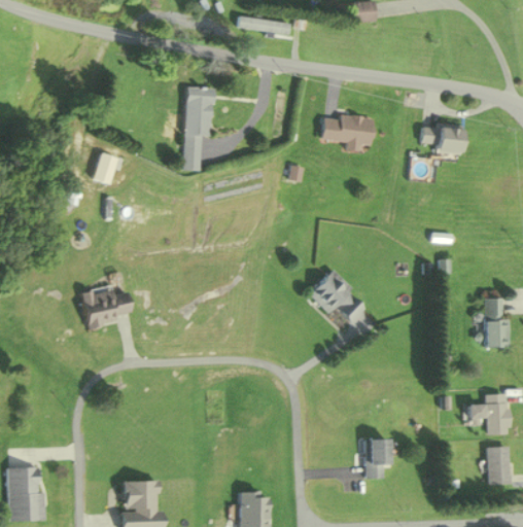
[(377,22),(377,1),(354,1),(354,22),(377,22)]
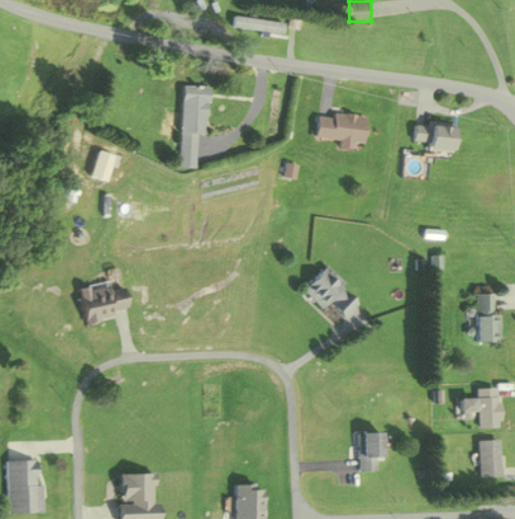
[(285,23),(244,21),(244,33),(285,35),(285,23)]
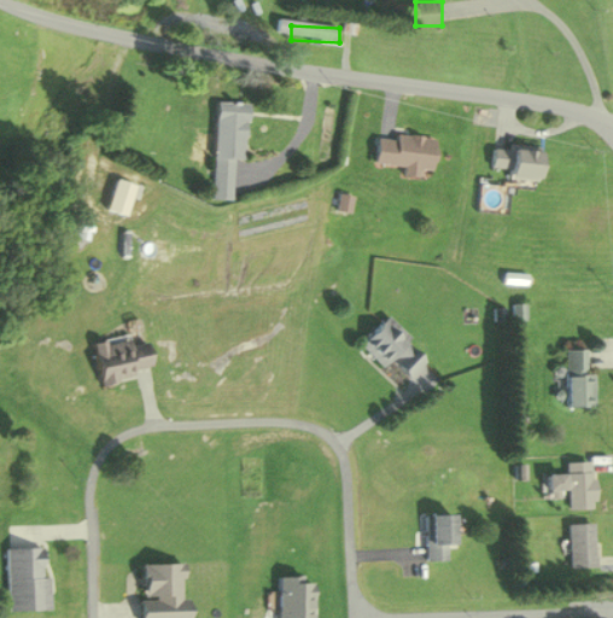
[(246,159),(247,103),(217,101),(214,200),(235,202),(237,159),(246,159)]
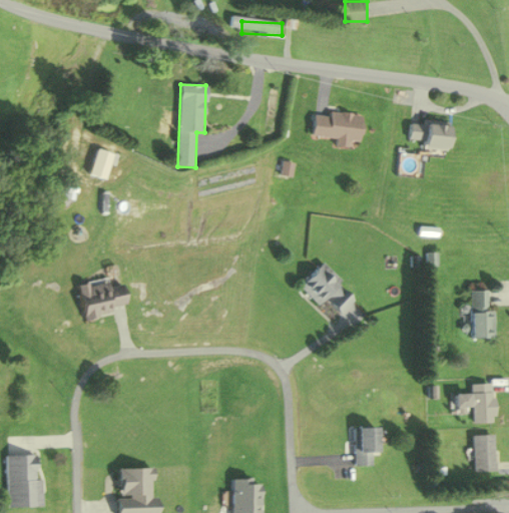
[(361,142),(365,115),(332,111),(331,116),(316,114),(314,135),(338,138),(337,147),(350,149),(351,141),(361,142)]
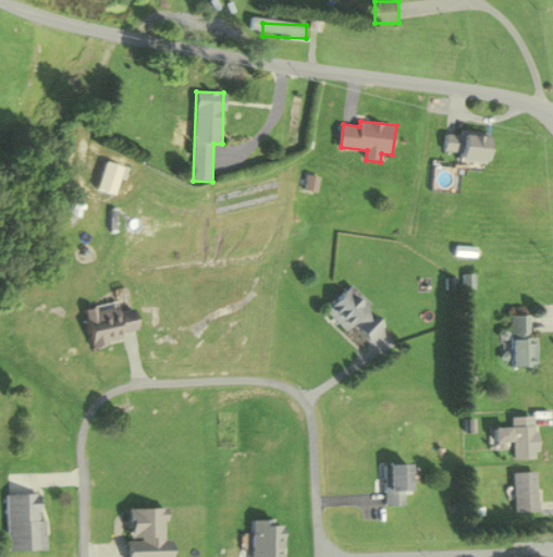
[(487,164),(490,136),(449,131),(446,151),(463,153),(462,161),(487,164)]
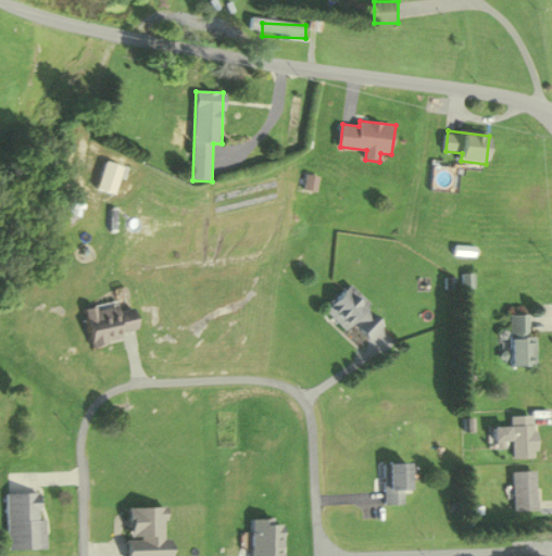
[(84,216),(85,196),(71,194),(71,215),(84,216)]
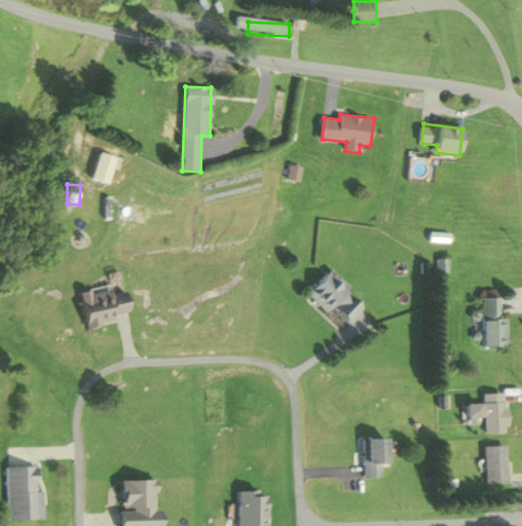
[(308,294),(329,313),(336,306),(351,322),(367,306),(331,270),(308,294)]
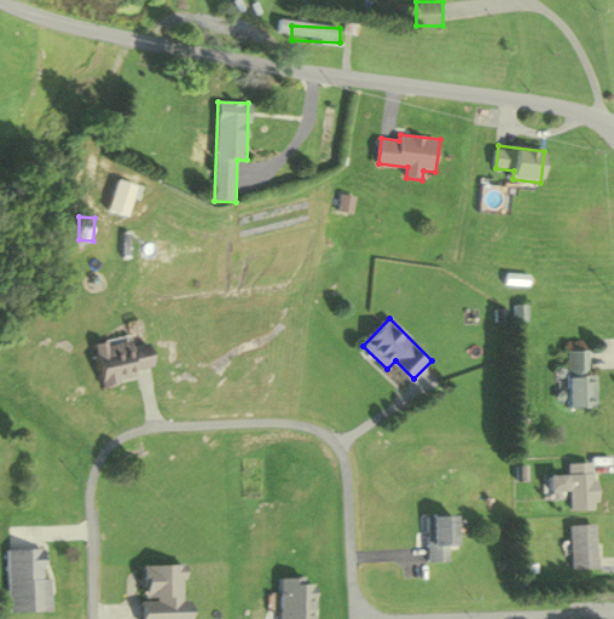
[(156,370),(149,341),(133,345),(131,337),(92,346),(102,383),(156,370)]
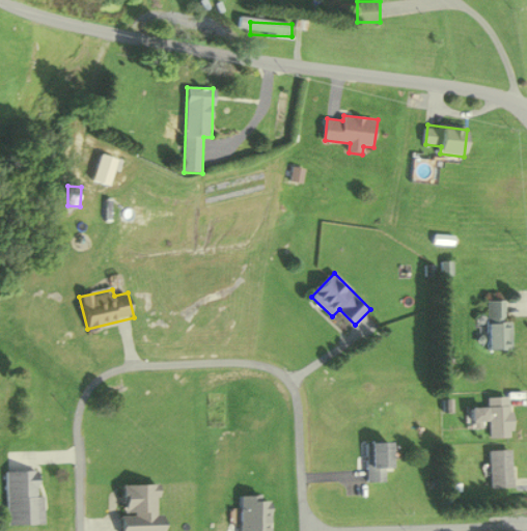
[(514,299),(489,299),(489,350),(514,350),(514,299)]
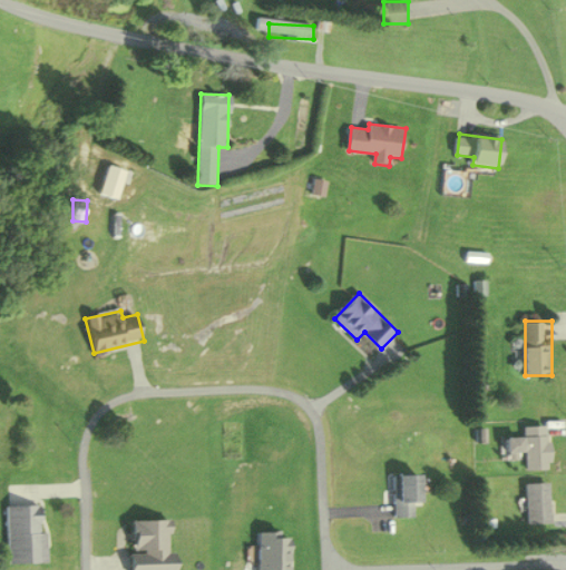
[(552,469),(550,425),(526,425),(526,436),(505,436),(505,459),(527,458),(528,470),(552,469)]
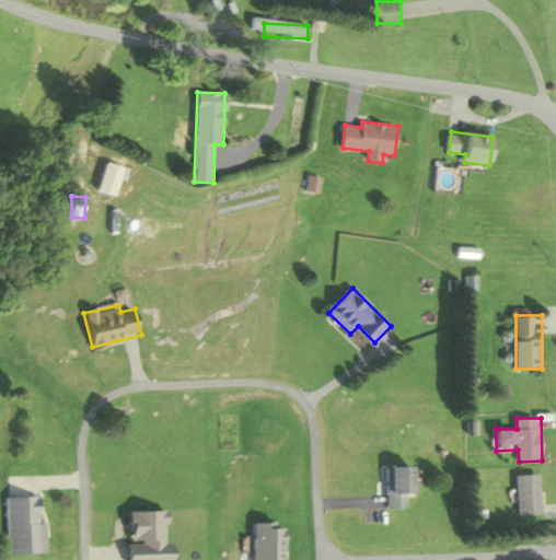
[(389,466),(389,508),(409,508),(409,494),(414,494),(414,466),(389,466)]
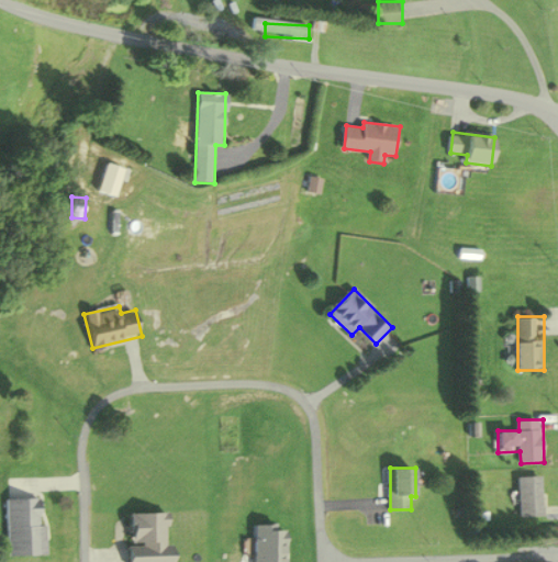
[(521,476),(521,516),(544,516),(544,476),(521,476)]
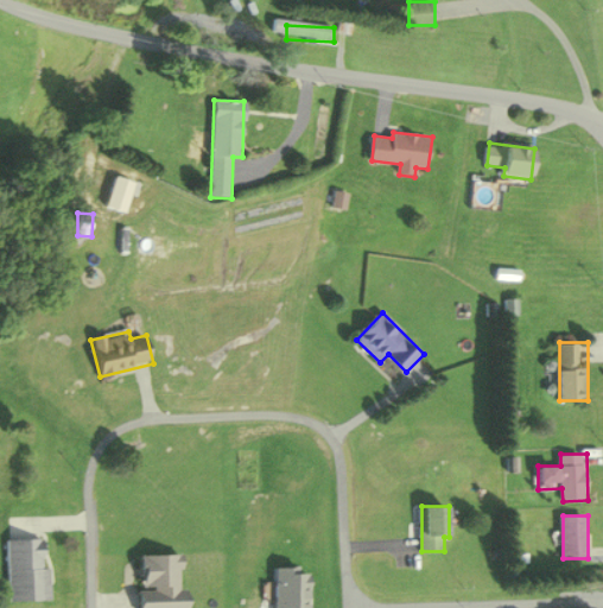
[(10,601),(52,600),(52,567),(45,568),(44,538),(8,539),(10,601)]
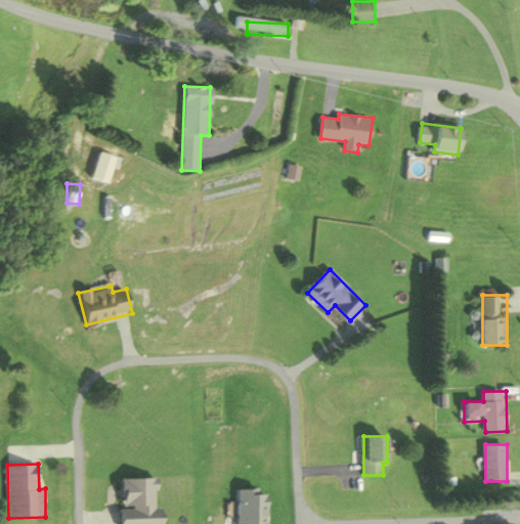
[(161,523),(160,477),(122,478),(123,523),(161,523)]
